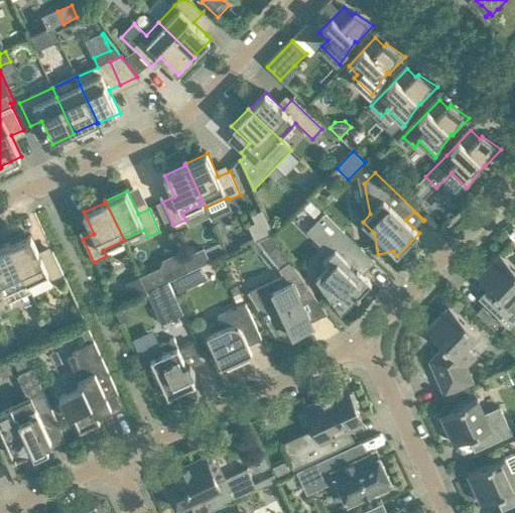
[(311,202),(305,208),(315,218),(322,212),(311,202)]
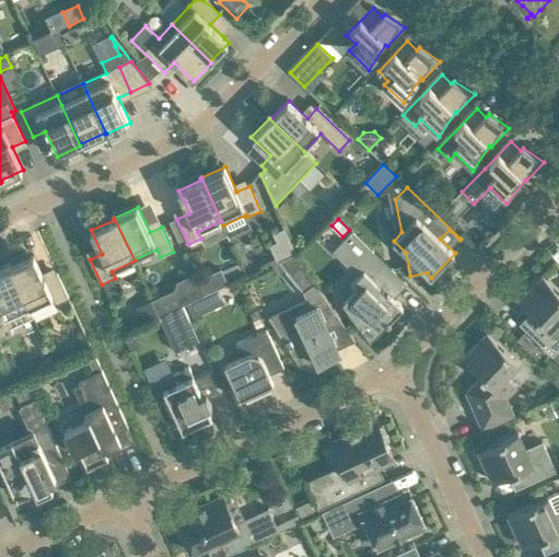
[(389,325),(393,322),(392,321),(404,308),(395,299),(408,286),(353,232),(334,253),(359,277),(352,283),(358,288),(344,302),(360,325),(361,325),(372,339),(387,323),(389,325)]
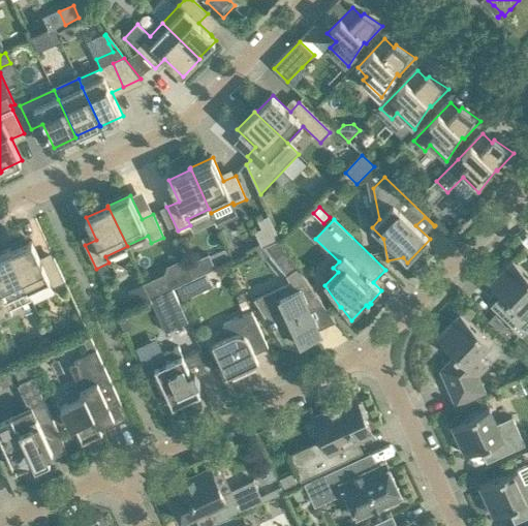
[(280,272),(292,267),(282,241),(270,246),(280,272)]
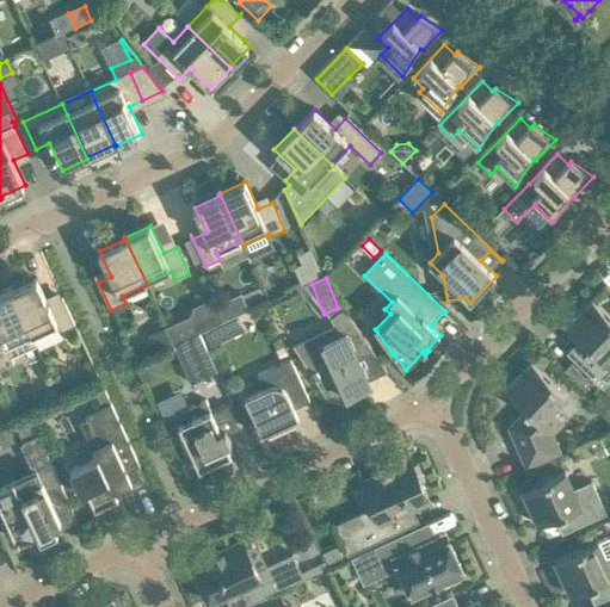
[(63,298),(62,299),(50,305),(38,279),(13,291),(12,290),(11,290),(34,338),(59,326),(62,333),(76,326),(63,298)]
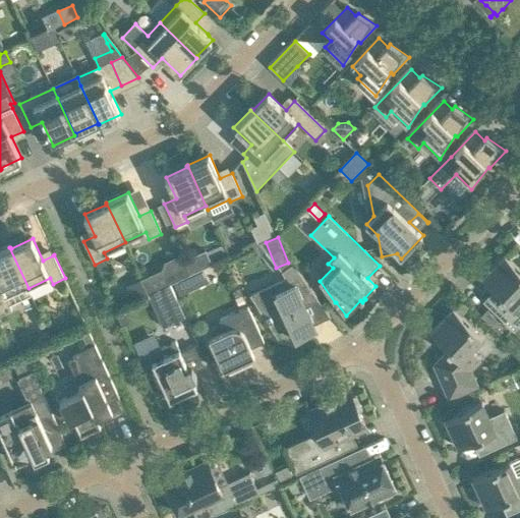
[(32,295),(29,288),(9,247),(0,251),(0,314),(1,317),(13,310),(10,305),(32,295)]
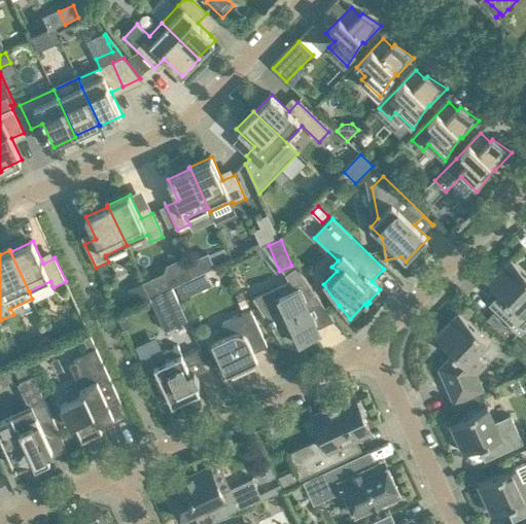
[(525,274),(512,260),(489,284),(505,300),(495,311),(520,336),(525,328),(525,274)]
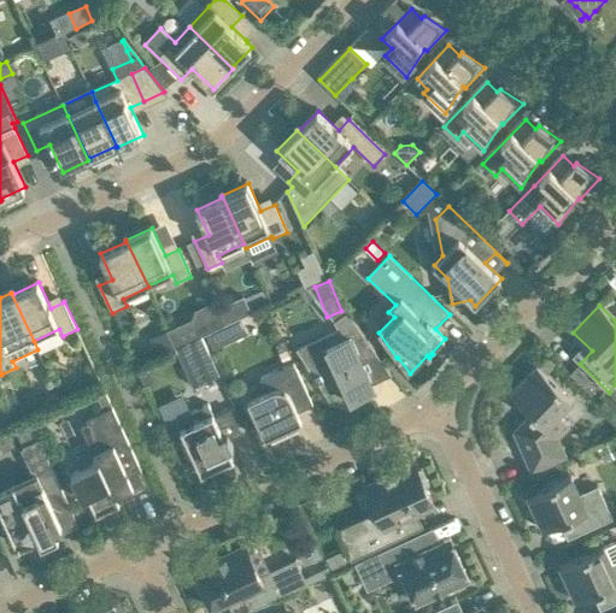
[(376,389),(374,384),(377,383),(376,382),(374,383),(363,361),(376,355),(391,376),(388,377),(388,378),(393,376),(348,312),(334,323),(335,324),(339,322),(345,336),(328,345),(327,342),(303,353),(299,347),(298,348),(330,399),(334,401),(339,401),(350,396),(352,400),(376,389)]
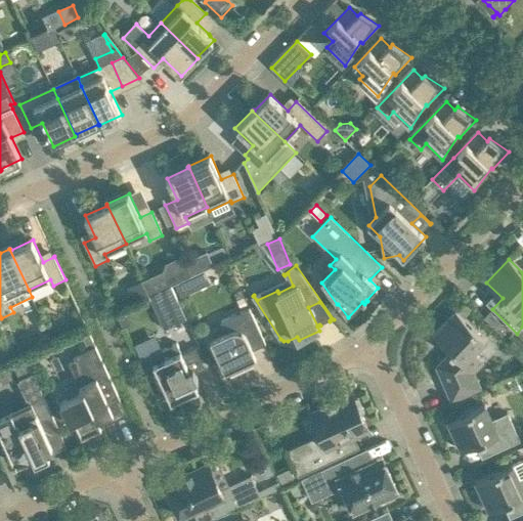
[(142,283),(149,297),(170,288),(164,272),(142,283)]
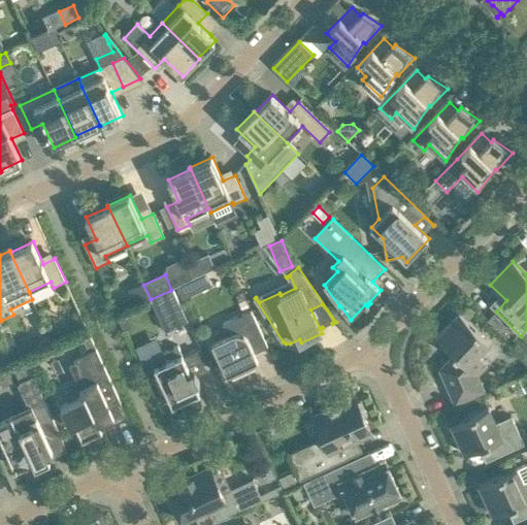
[(195,279),(177,287),(184,300),(201,293),(195,279)]
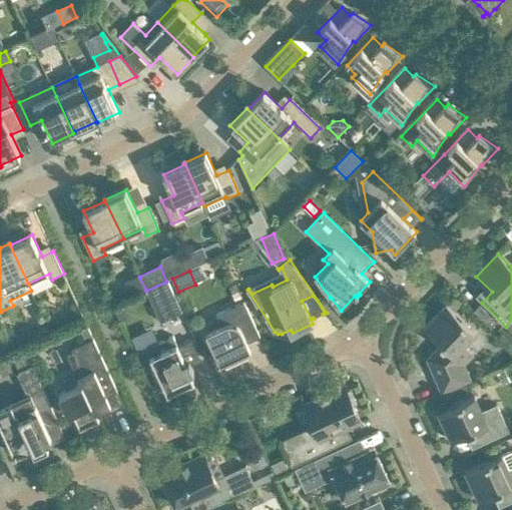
[(183,313),(168,281),(166,282),(146,291),(161,324),(183,313)]
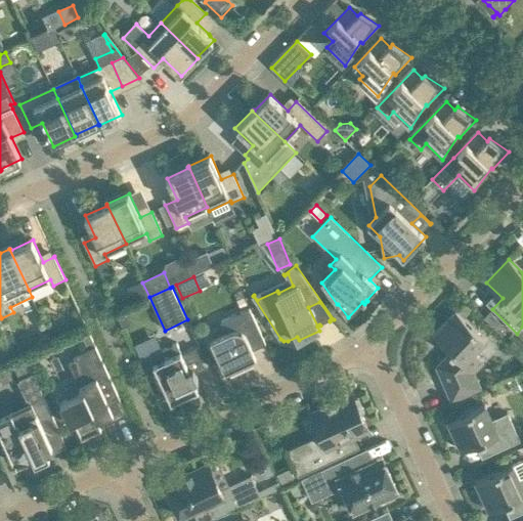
[(267,345),(250,309),(222,322),(227,334),(211,341),(225,373),(229,372),(231,377),(255,365),(252,360),(257,358),(253,348),(264,343),(265,346),(267,345)]
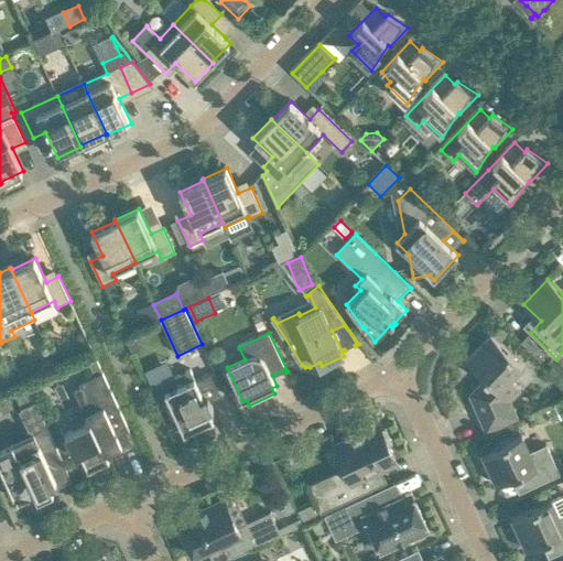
[(491,336),(467,362),(487,380),(472,396),(487,432),(518,419),(511,401),(521,390),(510,380),(523,367),(491,336)]
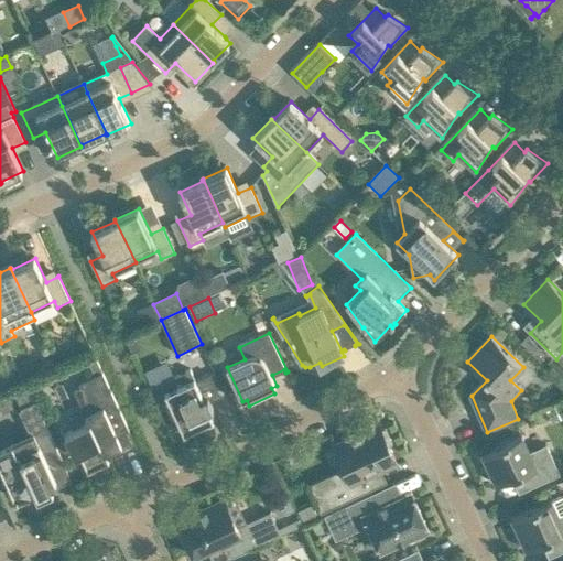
[(136,338),(128,342),(133,355),(141,351),(136,338)]
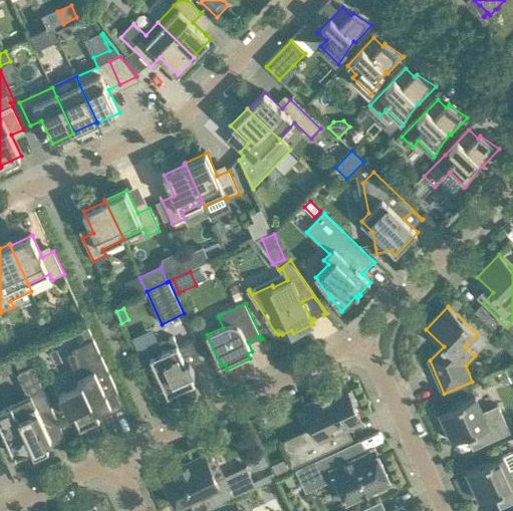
[(125,408),(94,340),(84,319),(77,323),(87,344),(73,350),(85,376),(79,379),(82,386),(60,397),(69,417),(73,415),(81,432),(100,423),(98,420),(125,408)]
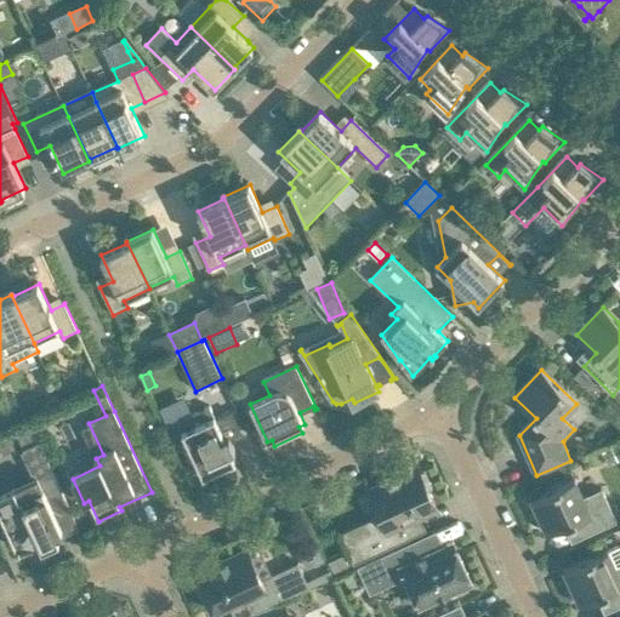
[(24,406),(12,411),(18,423),(30,418),(24,406)]
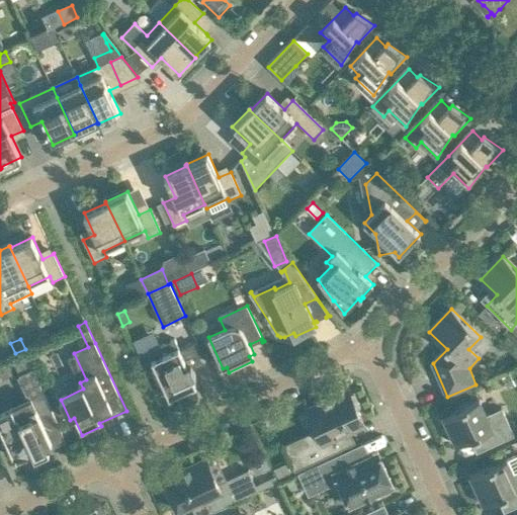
[(193,378),(197,376),(192,365),(188,366),(176,341),(138,358),(152,390),(163,384),(170,399),(197,387),(193,378)]
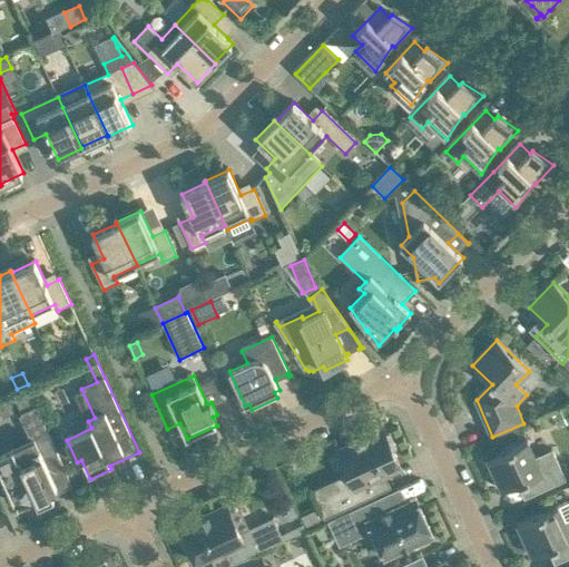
[(16,392),(9,381),(0,384),(0,392),(2,399),(16,392)]
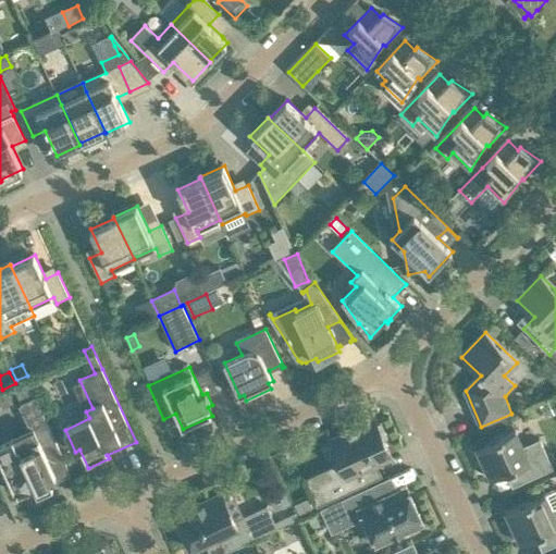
[(28,380),(14,386),(20,399),(34,393),(28,380)]
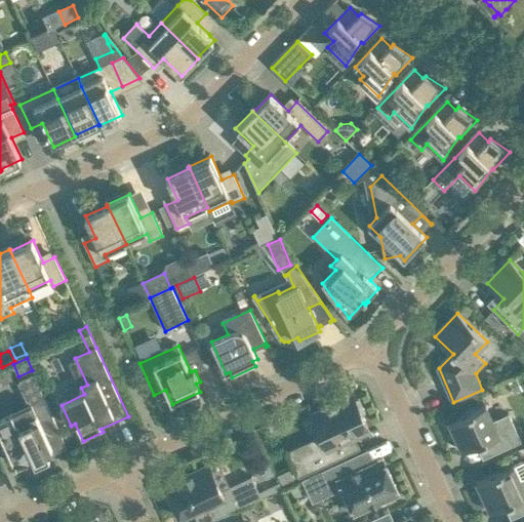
[(21,382),(32,405),(0,419),(0,433),(2,437),(0,439),(0,442),(1,445),(4,446),(6,447),(15,467),(34,458),(36,464),(51,456),(48,451),(53,449),(46,434),(57,429),(57,430),(59,429),(34,375),(21,382)]
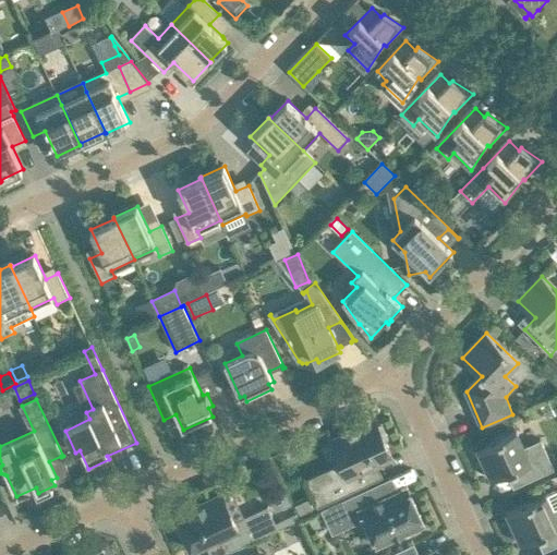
[(363,424),(346,432),(348,436),(334,443),(342,463),(305,481),(318,509),(384,478),(377,463),(392,456),(386,442),(389,439),(383,425),(378,426),(377,423),(365,429),(363,424)]
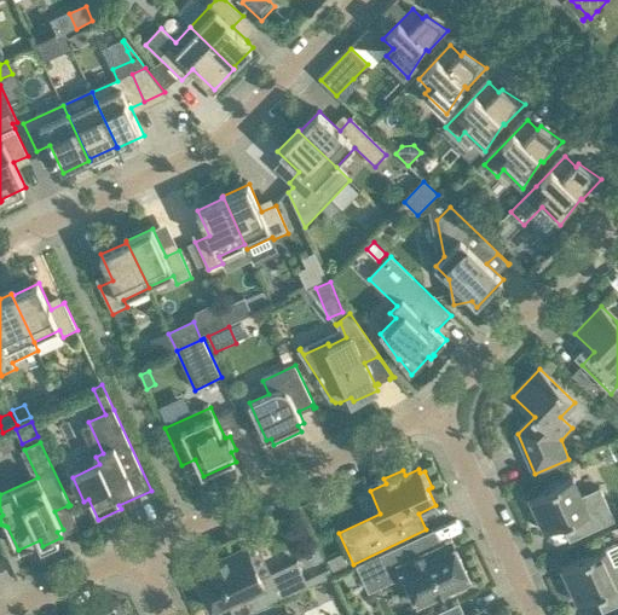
[(530,498),(547,533),(571,522),(578,538),(616,521),(601,488),(582,497),(573,479),(530,498)]
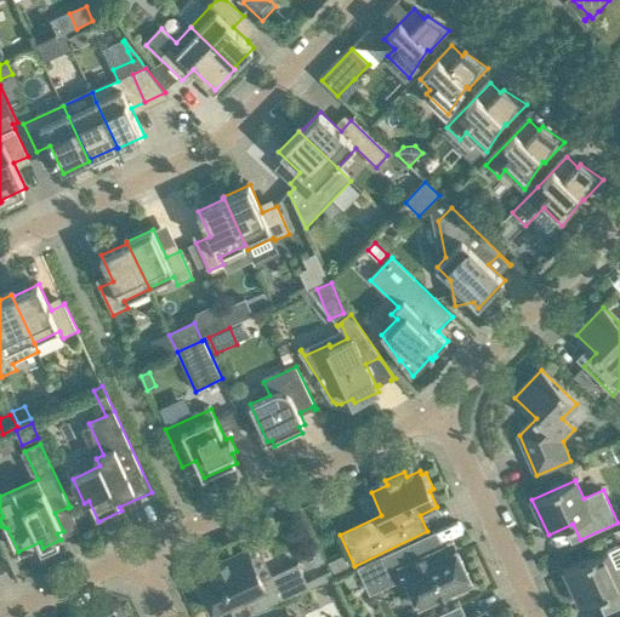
[(444,548),(419,560),(411,544),(358,569),(368,587),(407,580),(420,609),(453,594),(454,598),(468,590),(467,588),(473,584),(454,543),(444,548)]
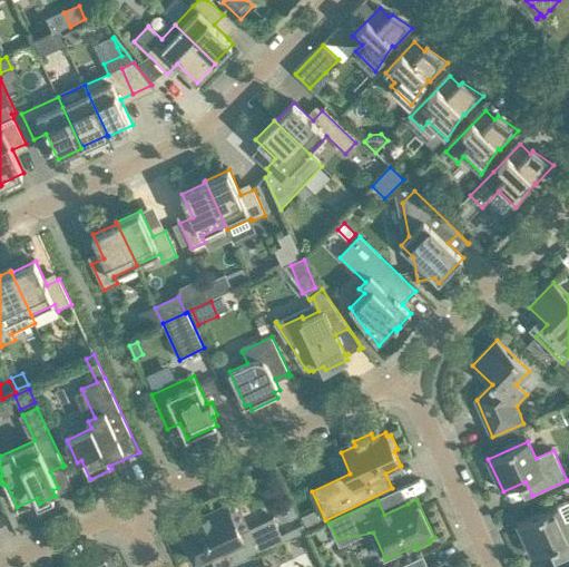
[(179,536),(184,546),(188,546),(196,563),(229,547),(237,565),(285,543),(274,518),(241,534),(228,506),(179,528),(182,534),(179,536)]
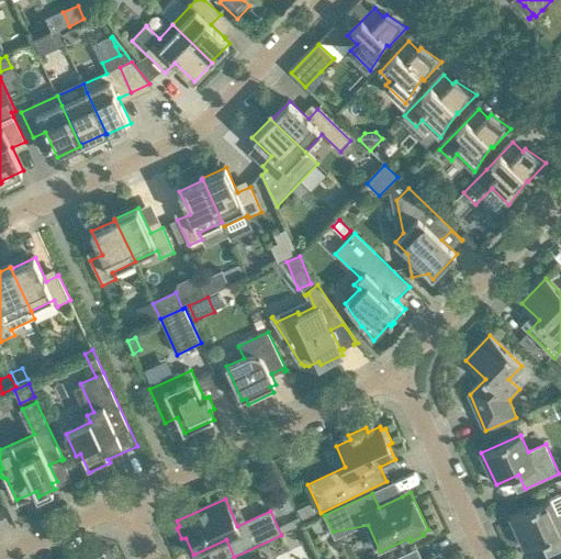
[(560,515),(559,516),(551,499),(511,517),(526,549),(548,539),(554,554),(560,550),(560,515)]
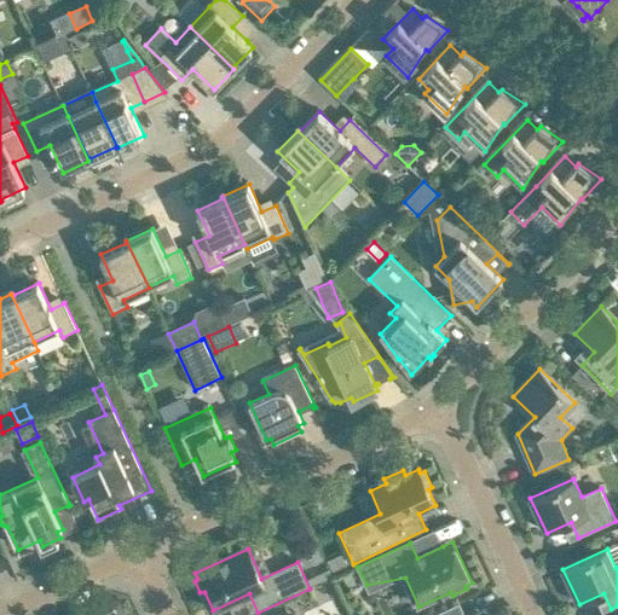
[(344,555),(330,561),(335,572),(348,566),(344,555)]
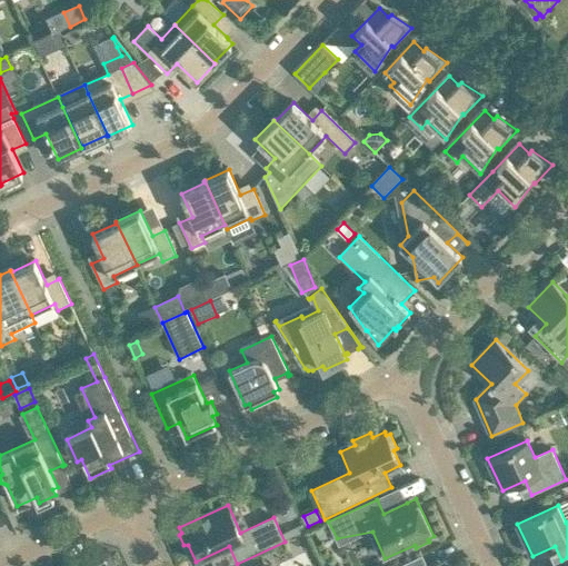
[(447,565),(446,562),(437,565),(428,565),(424,556),(401,565),(447,565)]
